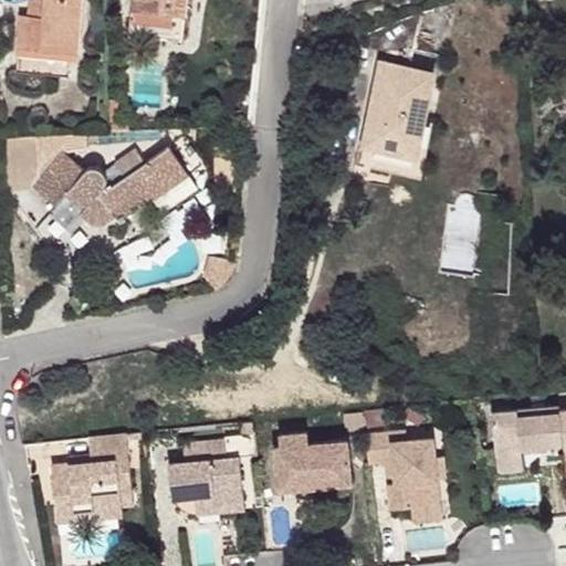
[(21,13),(17,71),(70,75),(71,61),(80,61),(84,0),(43,0),(44,0),(43,14),(30,13),(21,13)]
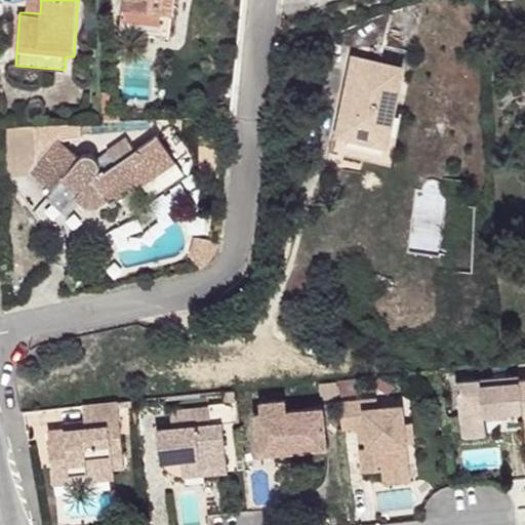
[(29,0),(28,12),(40,13),(41,0),(40,0),(29,0)]
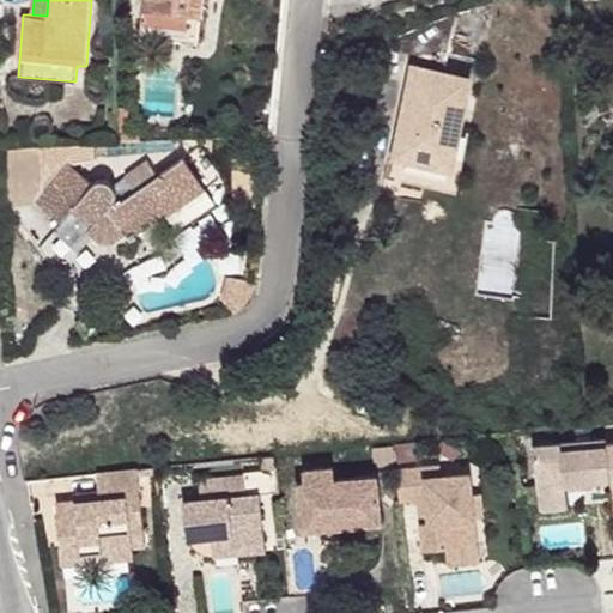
[(141,0),(141,12),(187,17),(188,0),(141,0)]
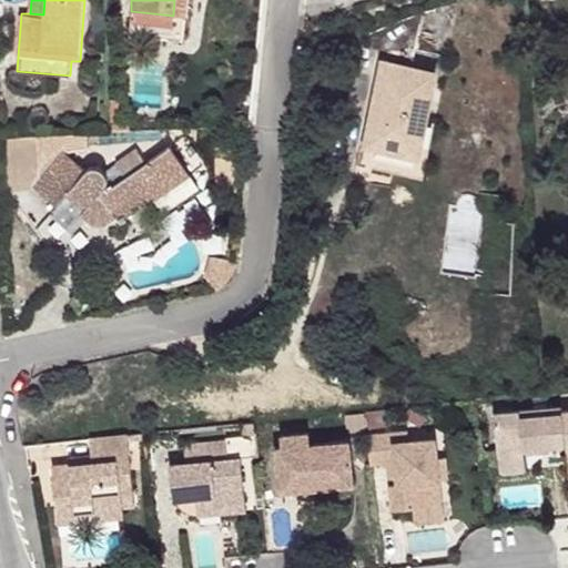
[(185,17),(186,0),(174,0),(173,16),(185,17)]
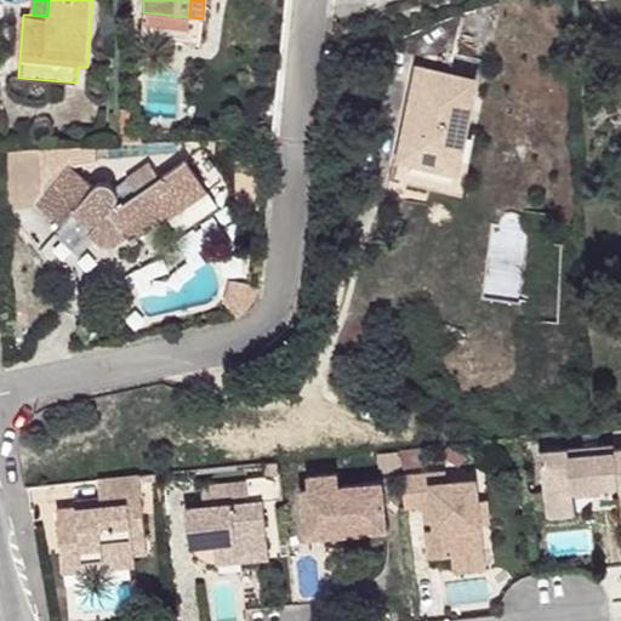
[(188,29),(189,17),(143,12),(142,24),(188,29)]
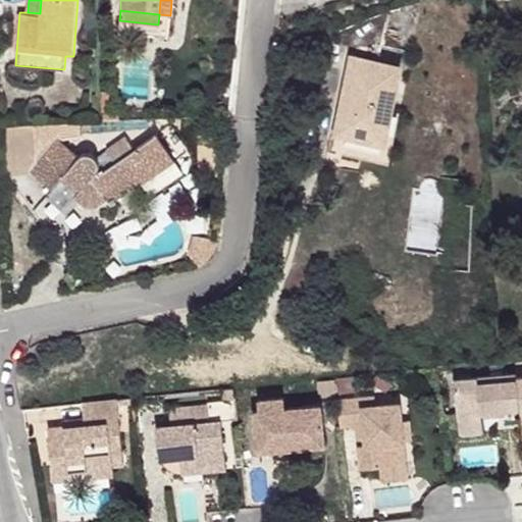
[(346,136),(342,155),(360,159),(363,140),(382,144),(389,109),(399,68),(352,59),(345,97),(353,98),(346,136)]
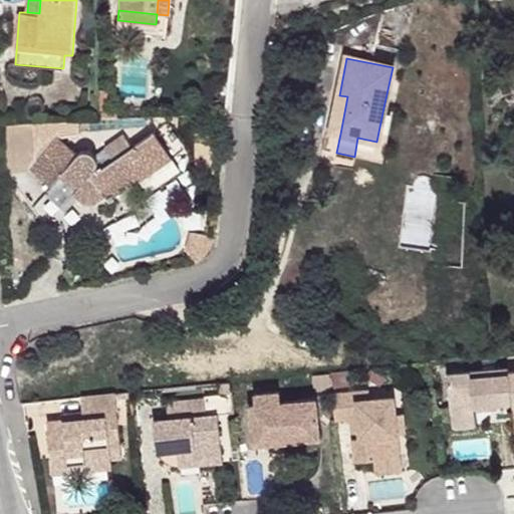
[(340,134),(347,96),(339,95),(331,132),(340,134)]
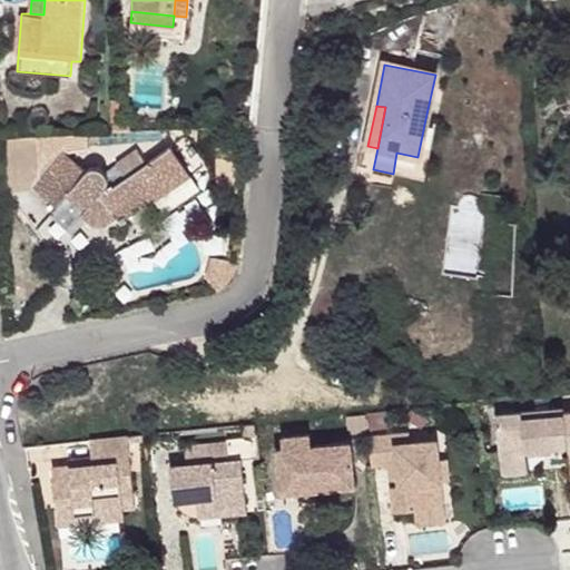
[(424,180),(436,121),(425,119),(418,157),(396,153),(393,174),(424,180)]
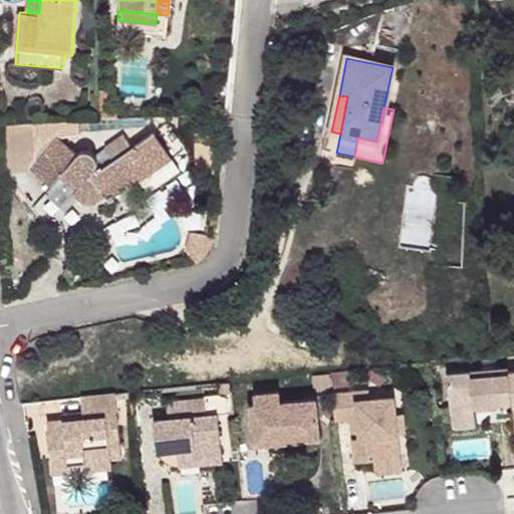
[(30,170),(51,187),(60,176),(76,189),(73,193),(85,203),(87,204),(92,203),(104,195),(102,192),(129,174),(135,183),(171,158),(155,132),(133,147),(123,135),(104,148),(112,161),(97,171),(95,170),(97,166),(97,162),(96,157),(94,154),(89,152),(85,151),(77,154),(59,139),(80,135),(79,120),(33,122),(35,163),(30,170)]
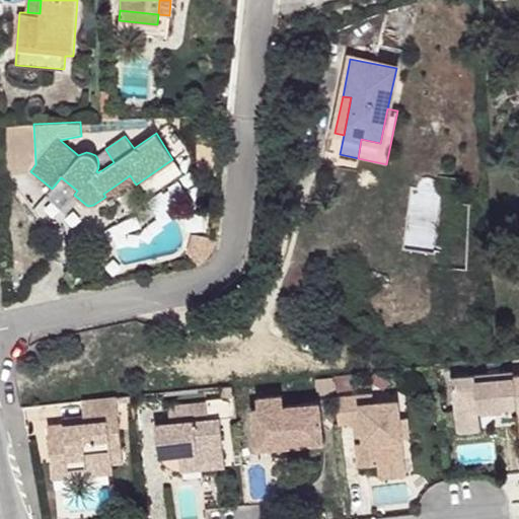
[(1,126),(5,175),(30,171),(35,164),(33,124),(1,126)]
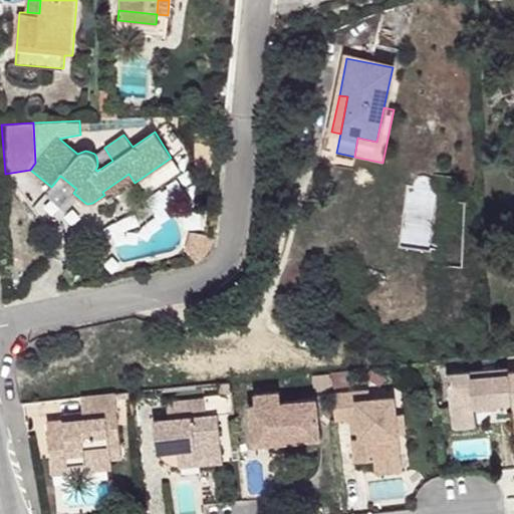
[(108,200),(135,183),(129,174),(102,192),(104,195),(108,200)]
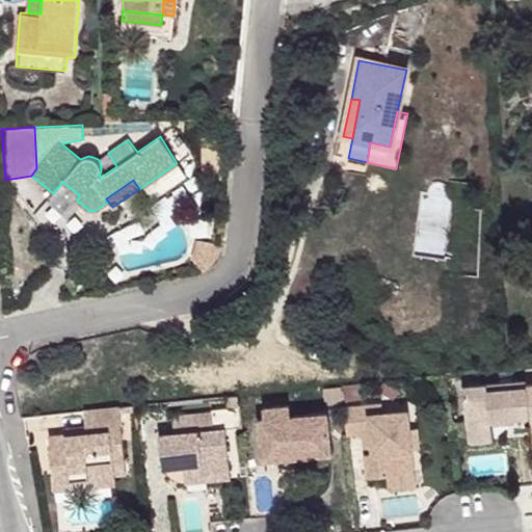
[(218,254),(220,248),(221,244),(198,239),(192,259),(201,272),(209,266),(215,261),(218,254)]
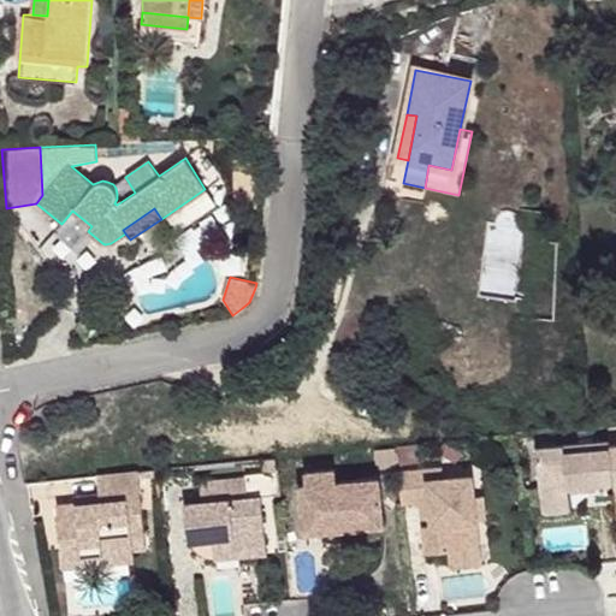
[(535,449),(539,489),(568,486),(614,481),(610,448),(609,440),(535,449)]
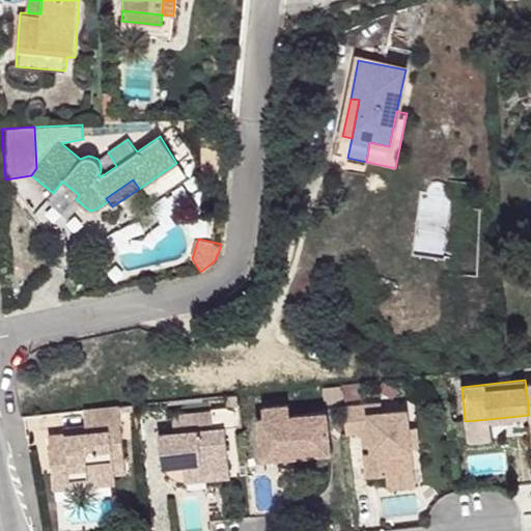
[(226,396),(227,407),(239,406),(238,395),(226,396)]
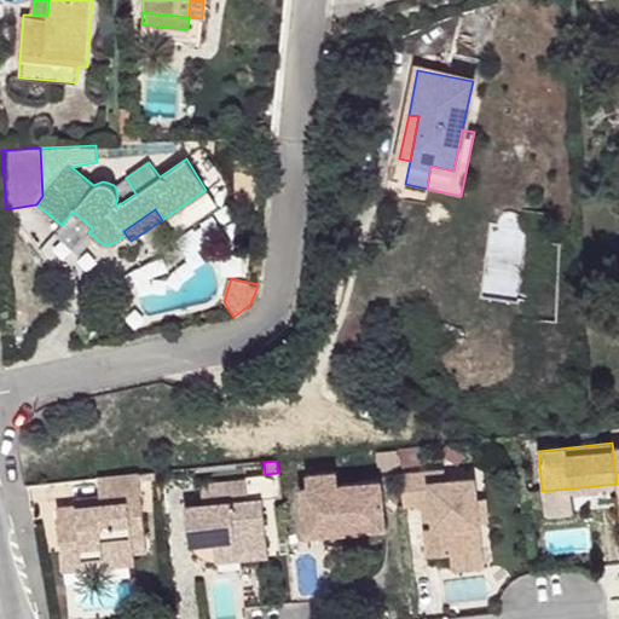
[(424,527),(427,554),(452,553),(472,550),(469,524),(479,522),(476,497),(475,476),(446,479),(445,469),(400,474),(404,507),(431,503),(433,526),(424,527)]
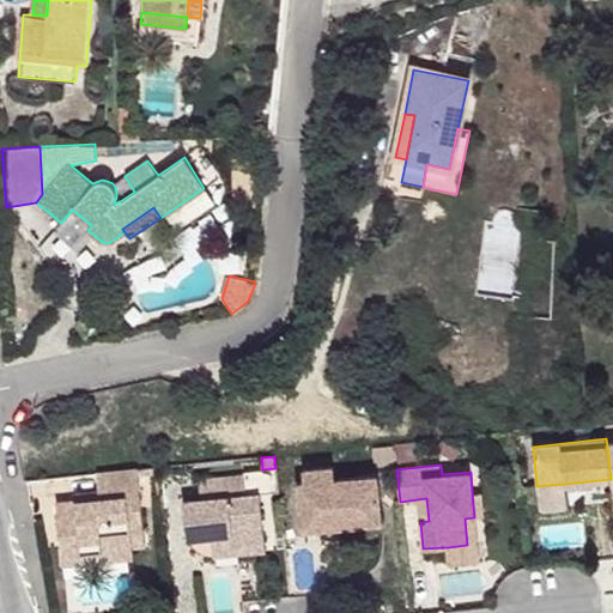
[(298,483),(302,516),(335,514),(337,526),(363,523),(362,513),(381,510),(378,485),(359,487),(358,477),(334,479),(333,466),(303,469),(304,483),(298,483)]
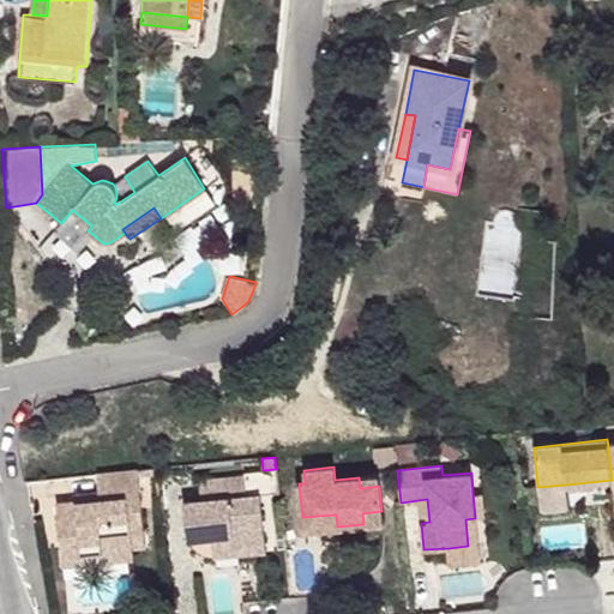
[(269,469),(272,494),(278,493),(276,469),(269,469)]
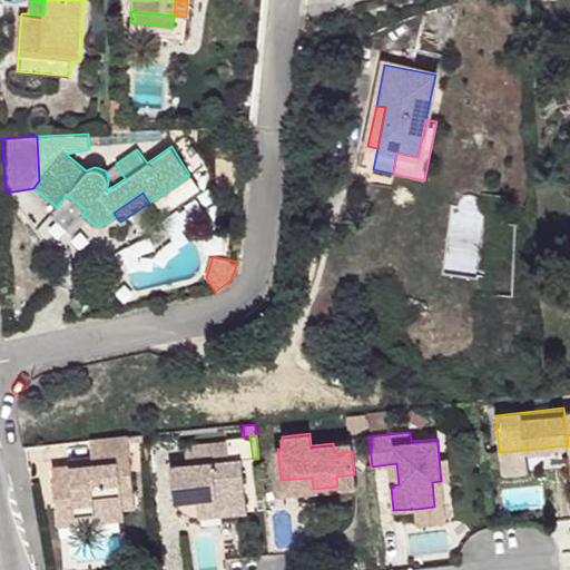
[(52,468),(56,504),(72,502),(74,517),(94,514),(94,521),(125,518),(124,508),(123,494),(135,493),(129,443),(128,436),(90,440),(91,457),(92,463),(69,467),(52,468)]
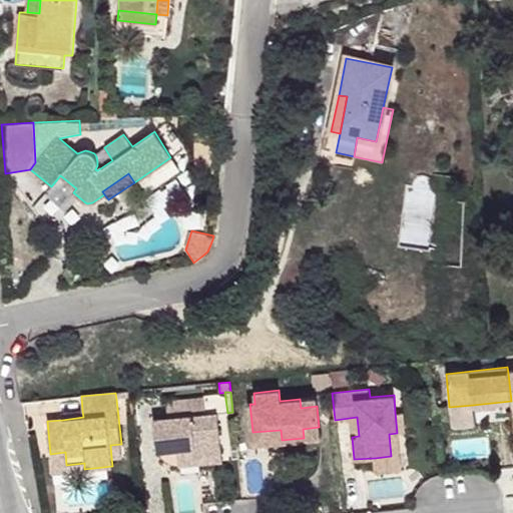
[(156,451),(159,451),(192,447),(193,456),(222,454),(217,413),(206,414),(204,398),(166,402),(167,419),(153,420),(156,451)]
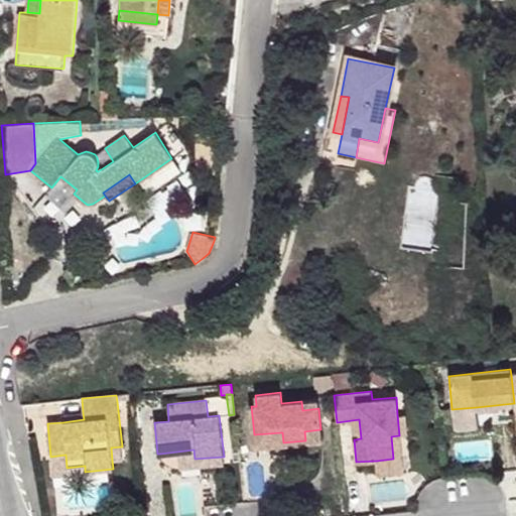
[(318,408),(317,400),(301,401),(302,410),(318,408)]
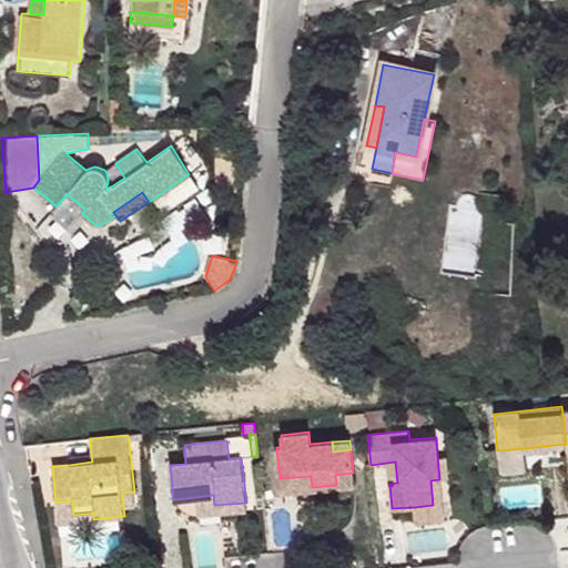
[(526,469),(524,448),(497,450),(500,472),(526,469)]
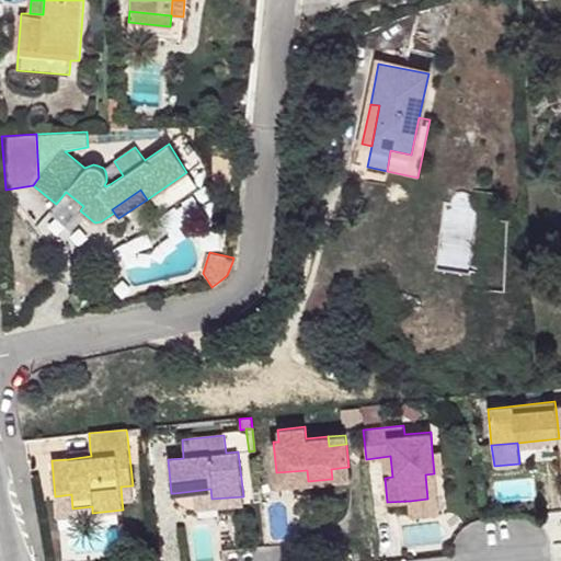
[(91,456),(90,449),(68,451),(68,459),(91,456)]
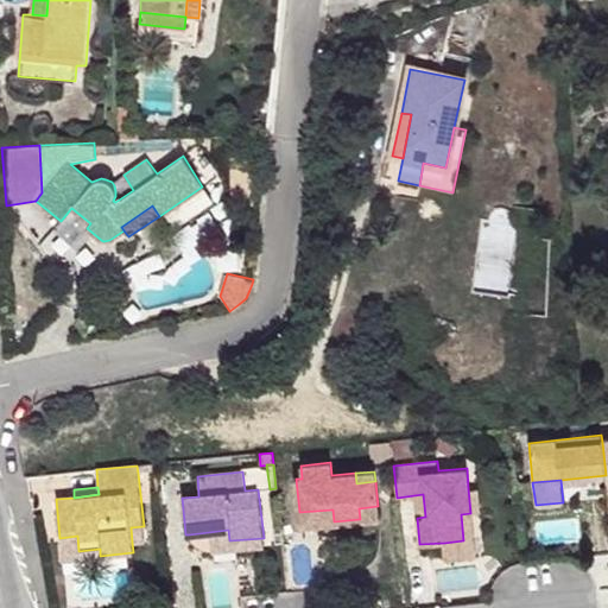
[(479,513),(476,487),(468,488),(470,513),(479,513)]
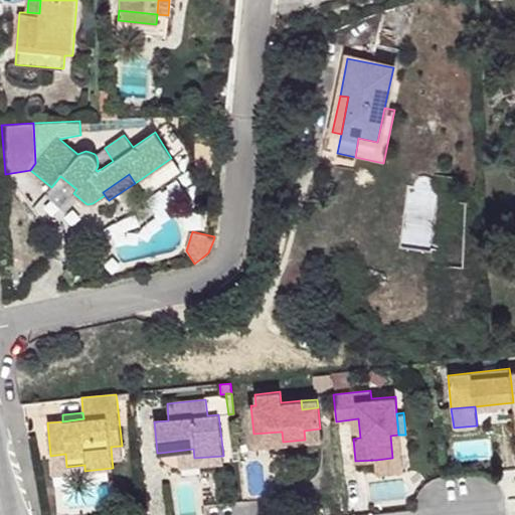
[(321,438),(320,428),(304,431),(305,440),(321,438)]
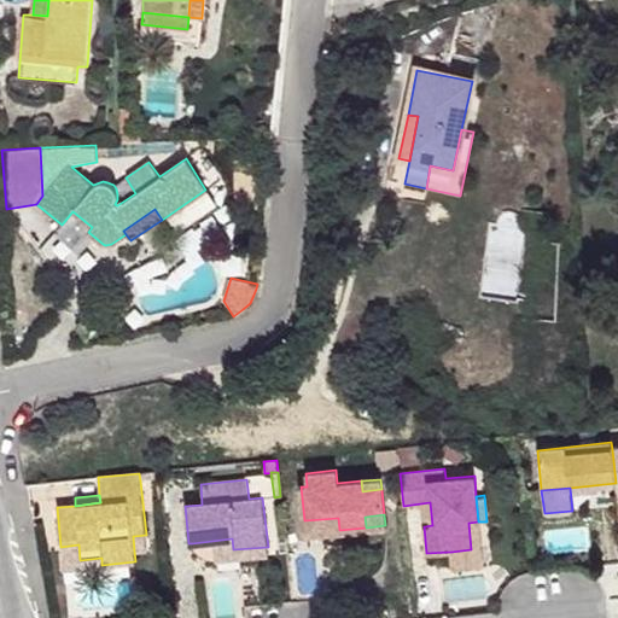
[(339,530),(338,518),(304,520),(305,532),(339,530)]
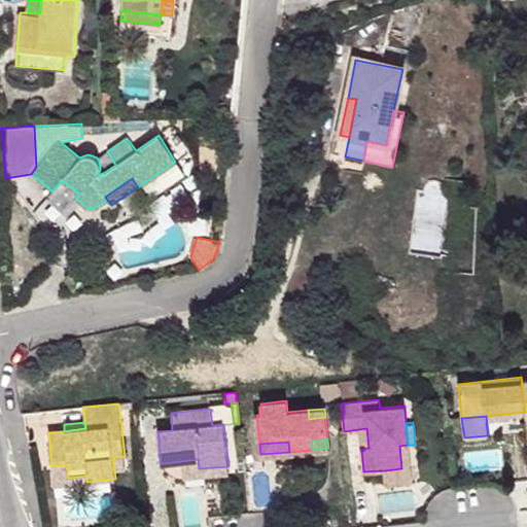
[(412,483),(408,445),(399,446),(401,468),(385,470),(386,485),(412,483)]
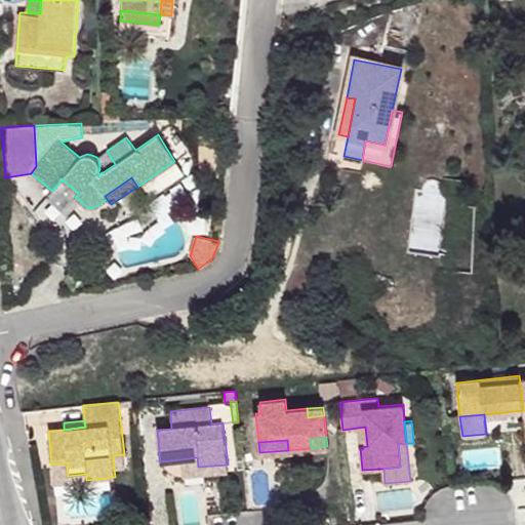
[(125,467),(124,454),(113,455),(114,468),(125,467)]
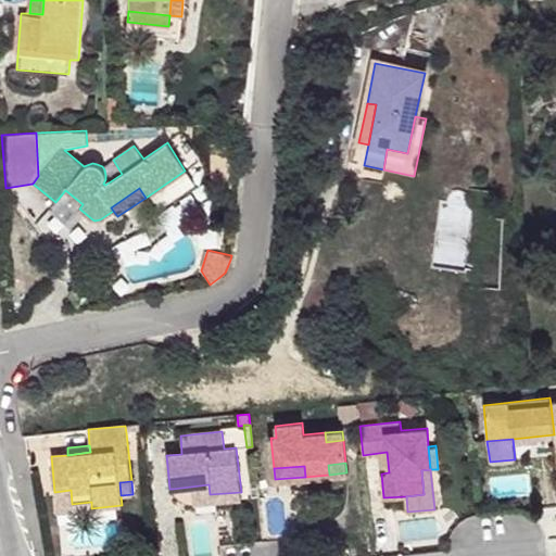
[(242,500),(241,492),(210,494),(209,484),(173,489),(175,493),(178,500),(186,503),(193,505),(242,500)]
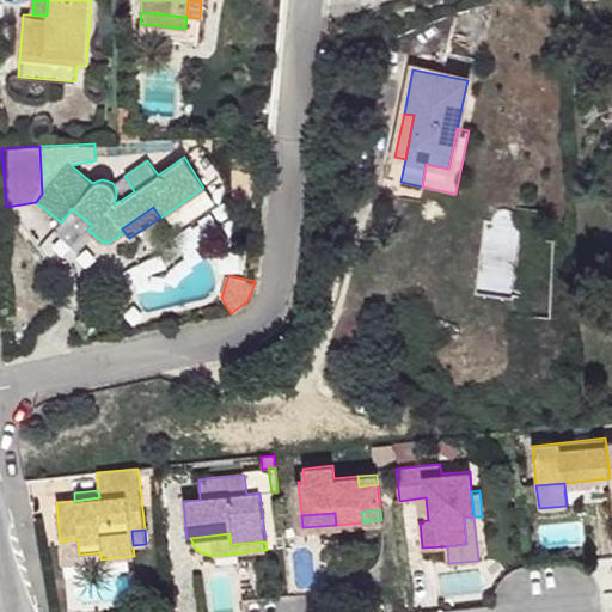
[(101,560),(101,552),(79,555),(78,539),(60,542),(62,564),(101,560)]
